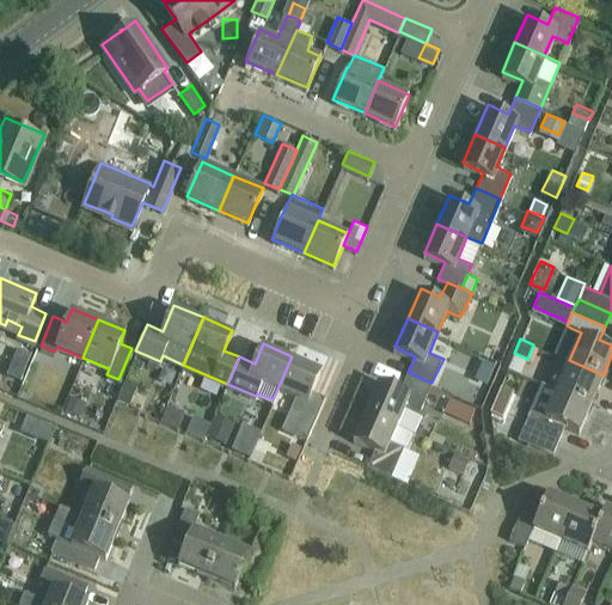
[(18,344),(13,358),(26,364),(31,350),(18,344)]
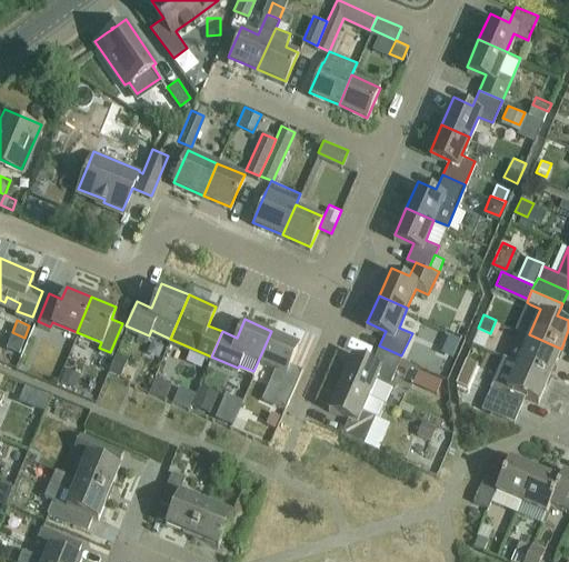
[(529,334),(518,330),(515,340),(516,340),(509,354),(506,352),(505,353),(550,373),(561,349),(529,334)]
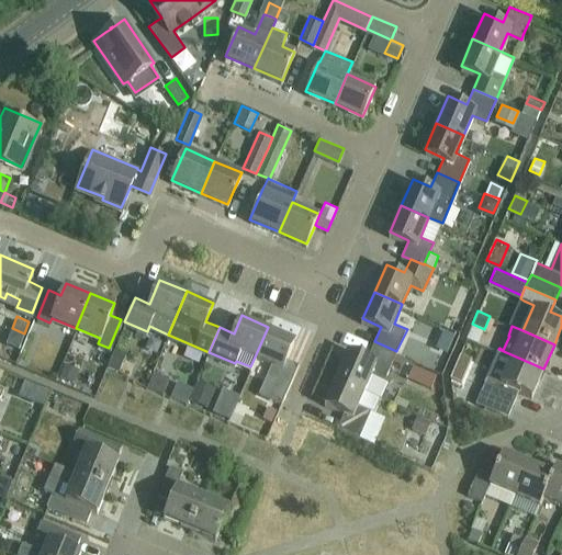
[(295,338),(268,327),(256,354),(271,361),(259,391),(281,400),(298,361),(288,357),(295,338)]
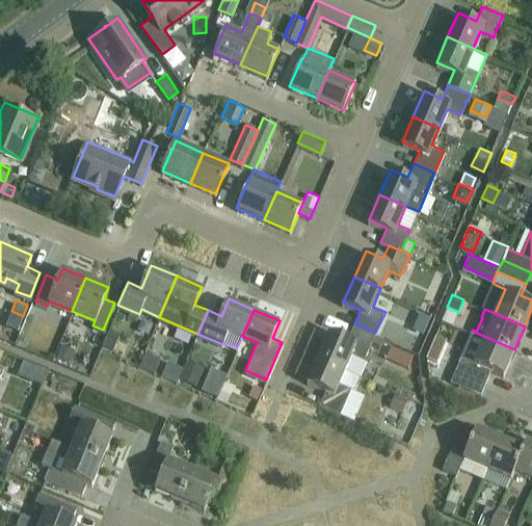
[(375,333),(354,323),(348,338),(329,330),(319,354),(362,374),(370,356),(366,354),(375,333)]
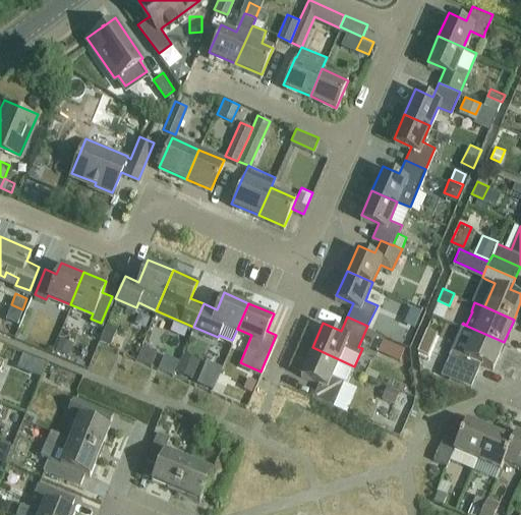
[(106,324),(100,338),(110,343),(116,328),(106,324)]
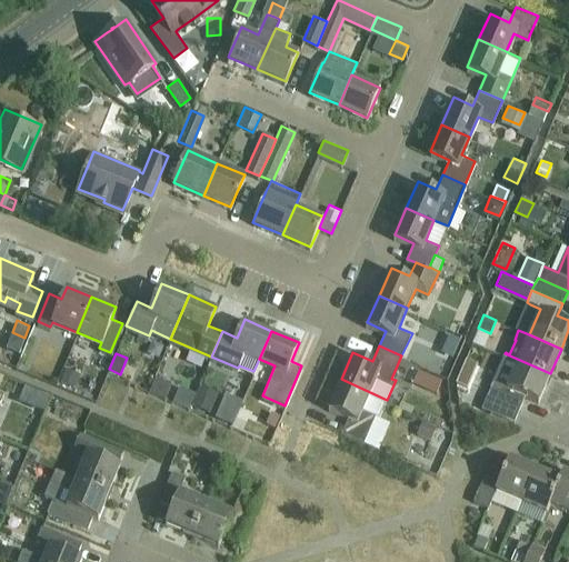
[(550,373),(505,353),(488,391),(519,404),(523,393),(538,400),(550,373)]
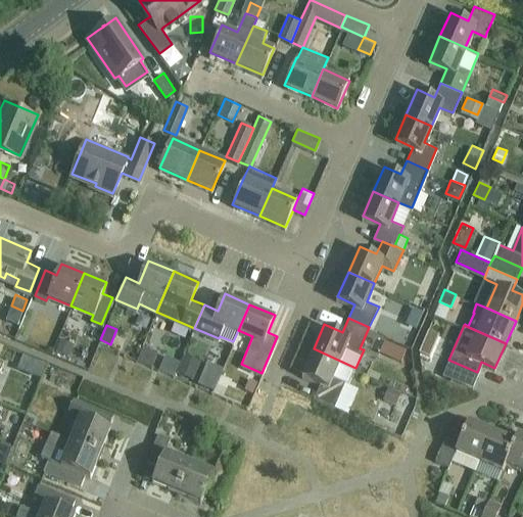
[(60,336),(56,347),(68,351),(73,341),(60,336)]
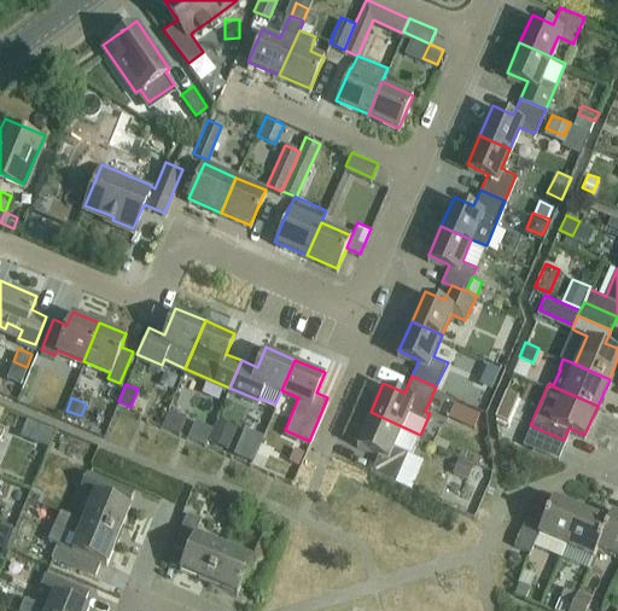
[(452,414),(481,424),(487,407),(458,397),(452,414)]
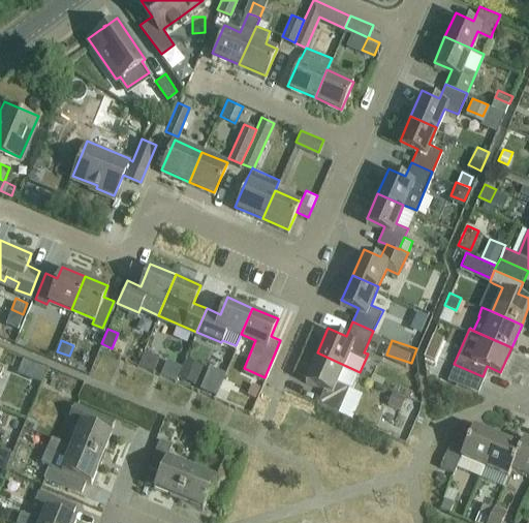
[(441,348),(431,343),(424,359),(434,363),(441,348)]
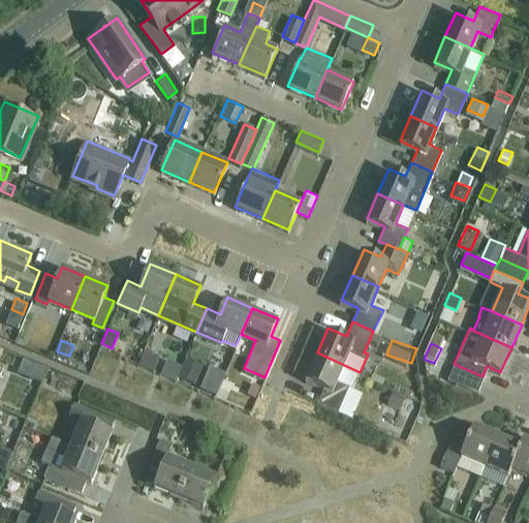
[(139,362),(153,367),(158,356),(145,349),(139,362)]
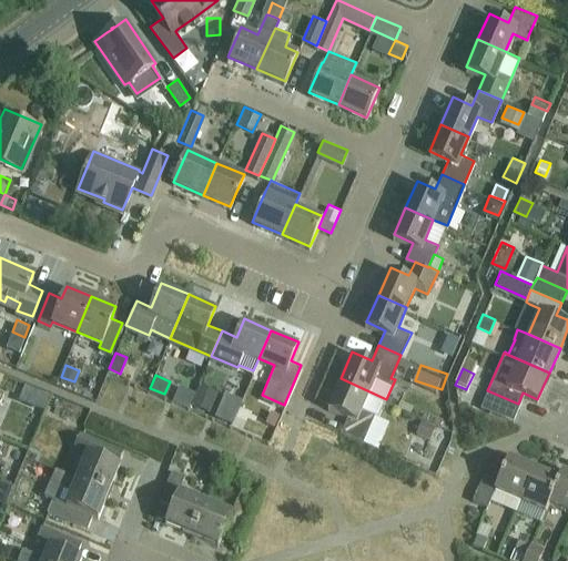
[(386,399),(341,378),(328,405),(347,414),(341,428),(364,439),(375,414),(379,415),(386,399)]
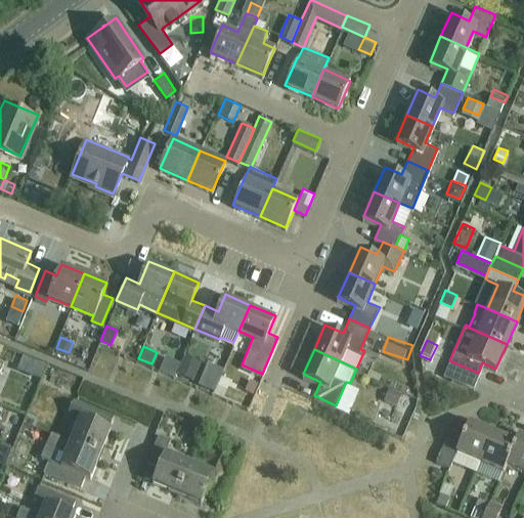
[(185,352),(178,371),(192,377),(201,359),(185,352)]
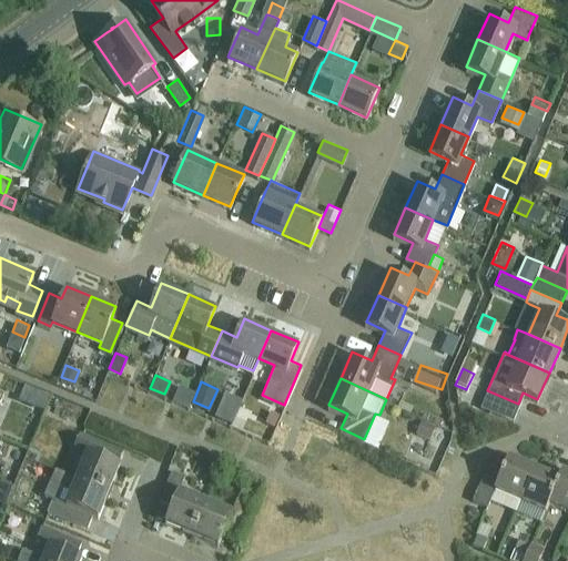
[(48,389),(39,385),(32,400),(41,405),(48,389)]
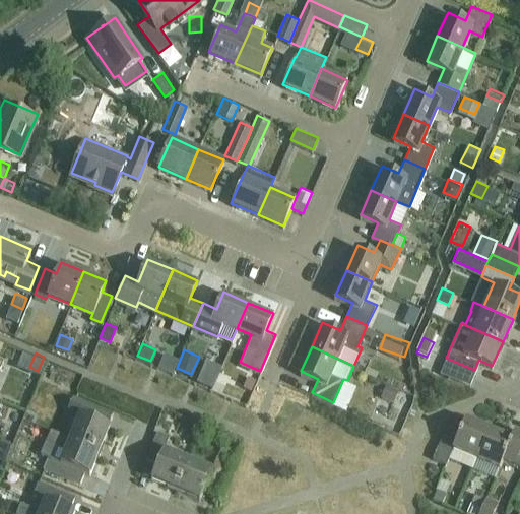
[(201,379),(219,383),(223,360),(206,356),(201,379)]
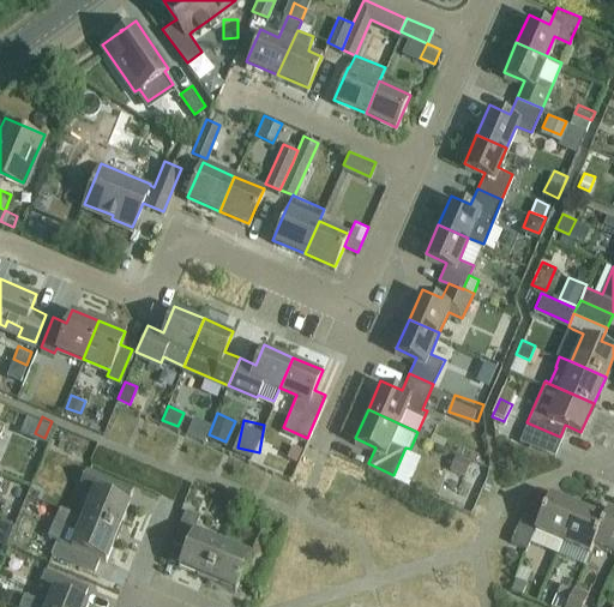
[(464,473),(470,457),(457,451),(450,467),(464,473)]
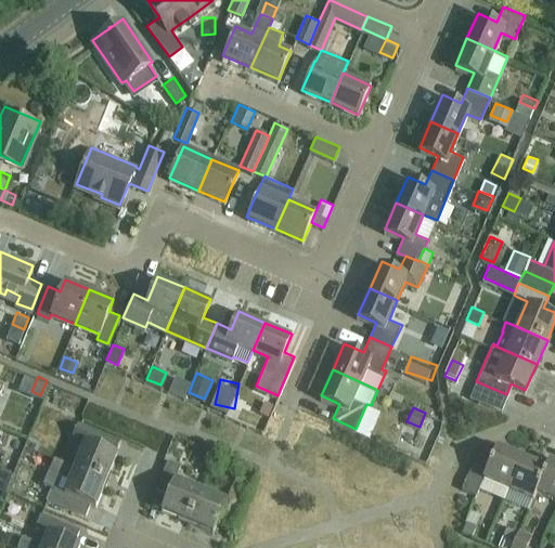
[(75,465),(106,478),(117,452),(116,451),(120,439),(78,421),(73,434),(86,440),(75,465)]
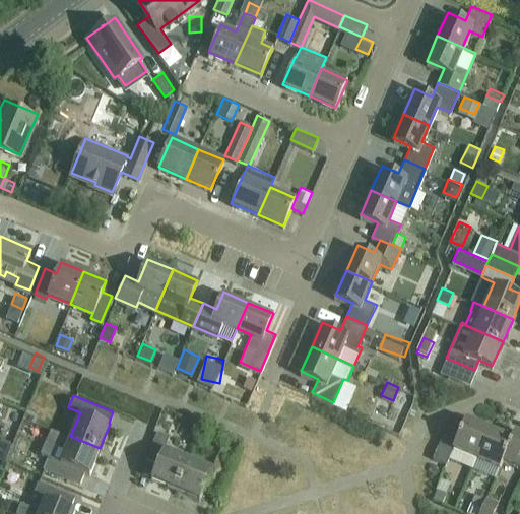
[(472,465),(490,427),(466,416),(461,427),(448,422),(434,456),(447,462),(450,455),(472,465)]
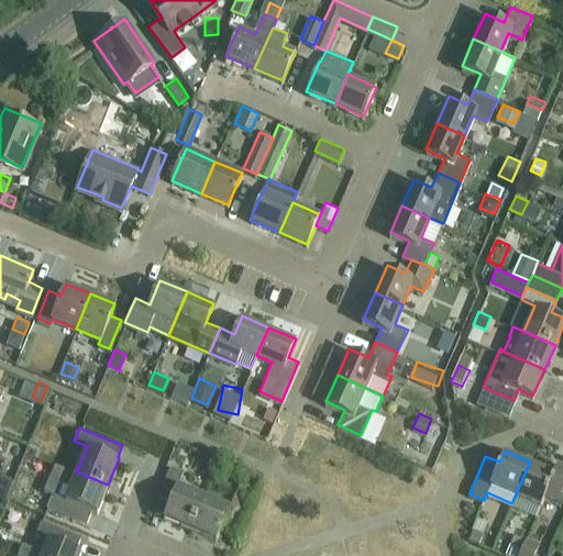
[(530,462),(511,503),(538,514),(545,497),(544,496),(555,471),(554,471),(530,462)]
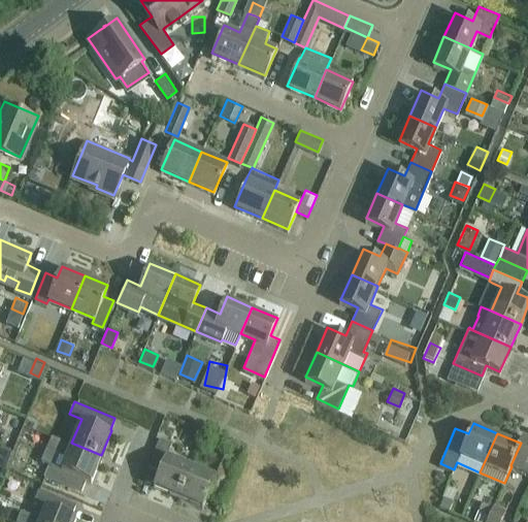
[(52,434),(41,459),(50,462),(44,475),(71,486),(80,490),(86,479),(90,480),(101,455),(71,443),(52,434)]
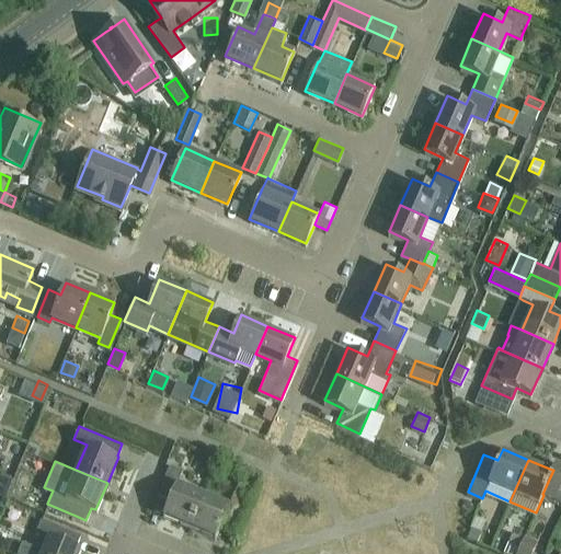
[(560,463),(556,462),(552,470),(553,470),(542,494),(544,495),(560,501),(560,463)]
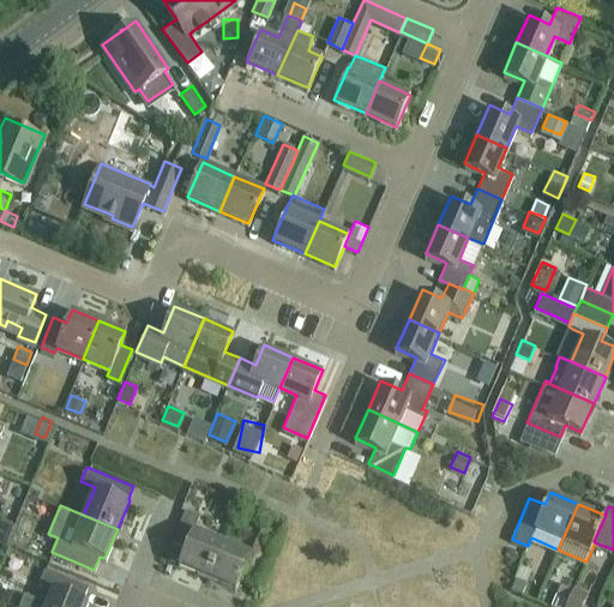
[(209,574),(223,539),(194,528),(200,512),(187,508),(174,540),(186,545),(180,562),(209,574)]
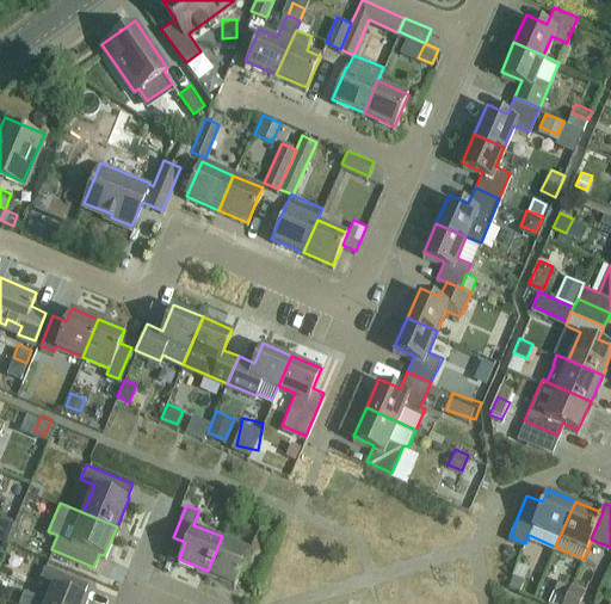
[(0,519),(0,531),(11,535),(18,513),(4,510),(0,519)]
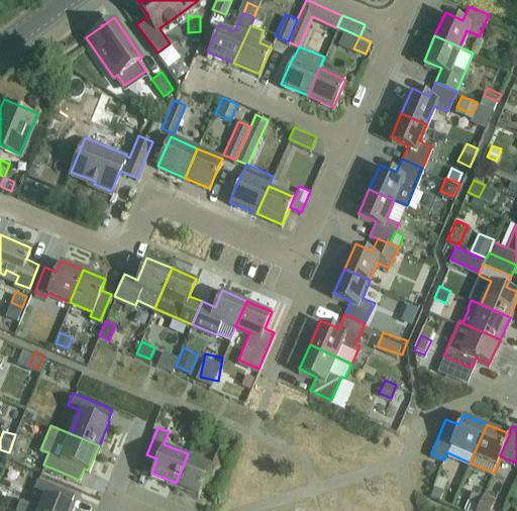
[(188,453),(176,483),(201,493),(204,484),(218,490),(219,490),(232,457),(231,457),(240,434),(233,432),(229,441),(222,438),(217,451),(212,464),(188,453)]
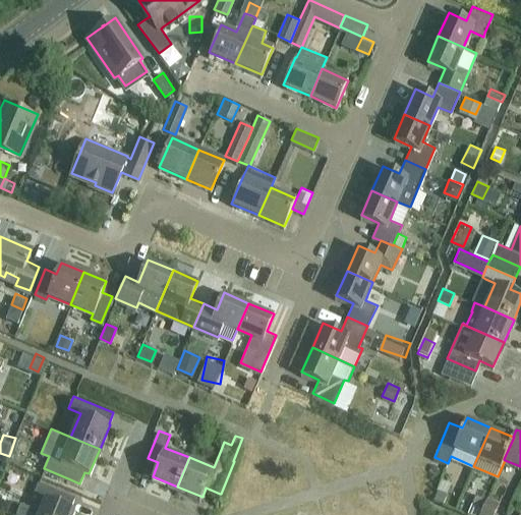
[(20,503),(16,513),(20,514),(71,514),(74,510),(69,508),(74,496),(38,480),(33,494),(45,499),(40,510),(20,503)]
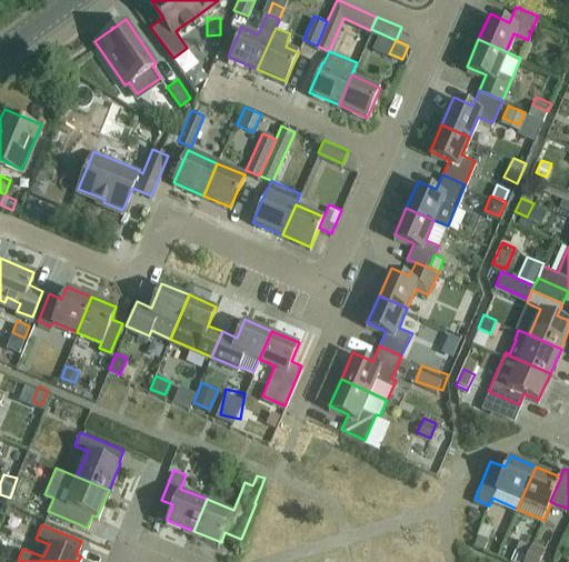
[(489,535),(477,531),(473,540),(485,545),(489,535)]
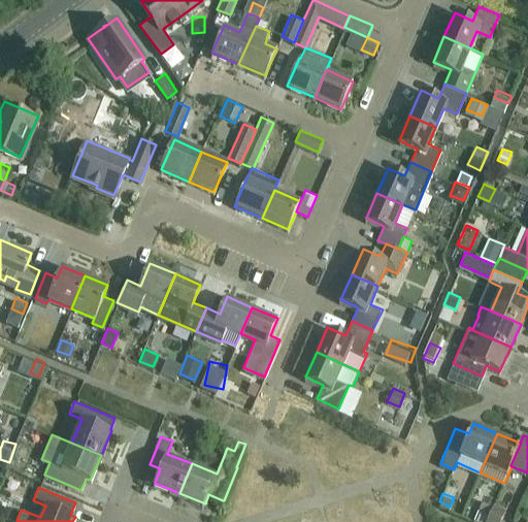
[(490,513),(495,502),(484,497),(479,509),(490,513)]
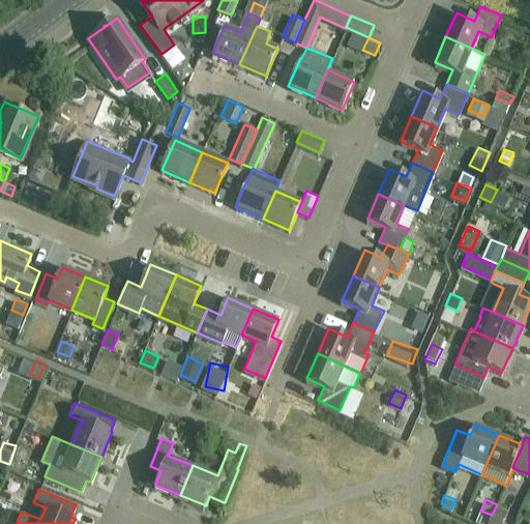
[(497,504),(492,515),(488,523),(500,523),(507,508),(497,504)]
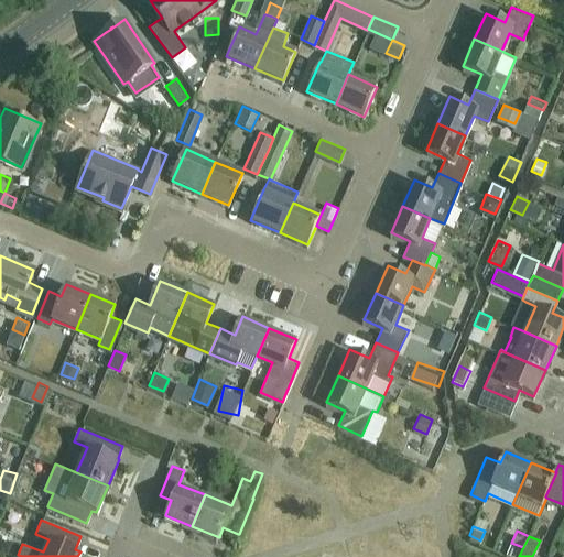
[(511,543),(507,553),(516,556),(519,556),(523,547),(511,543)]
